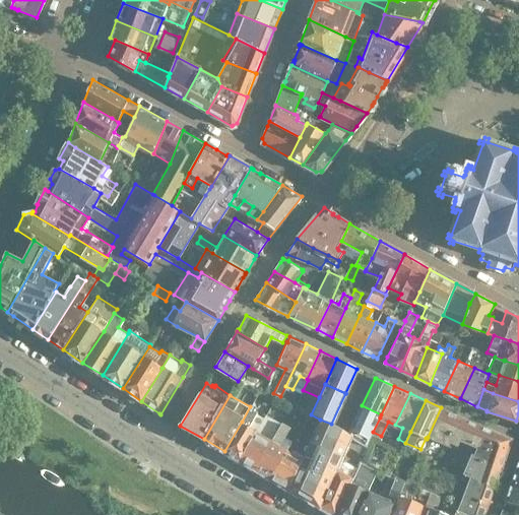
[(381,414),(362,405),(348,434),(352,436),(366,443),(367,445),(373,432),(380,417),(381,414)]
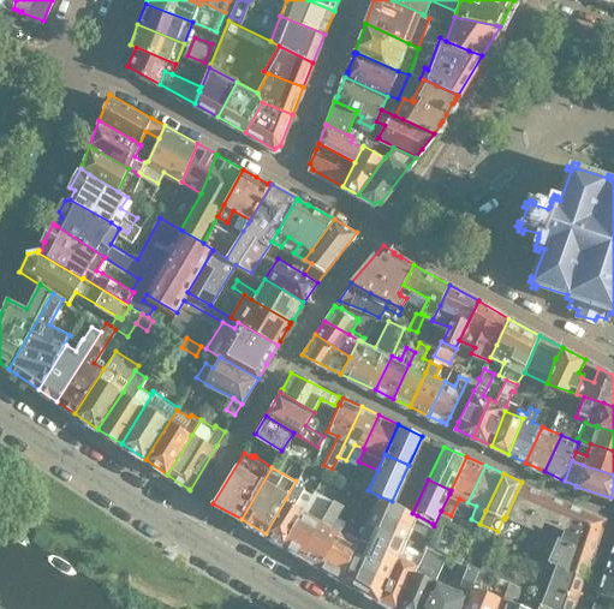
[(286,499),(266,533),(284,544),(304,509),(314,490),(296,481),(286,499)]
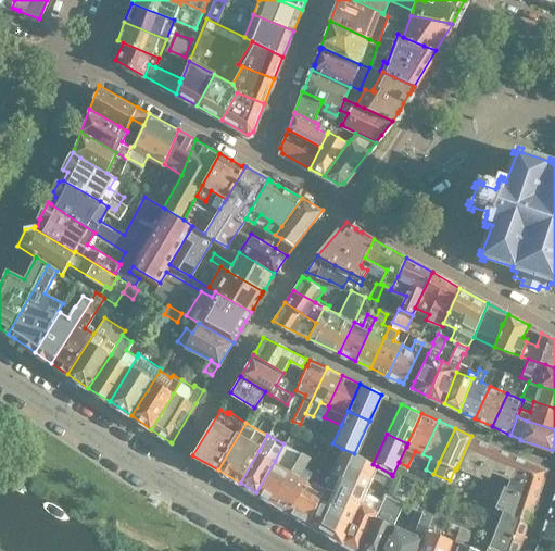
[(275,461),(256,492),(273,501),(291,470),(298,459),(289,454),(297,440),(288,436),(284,443),(275,461)]
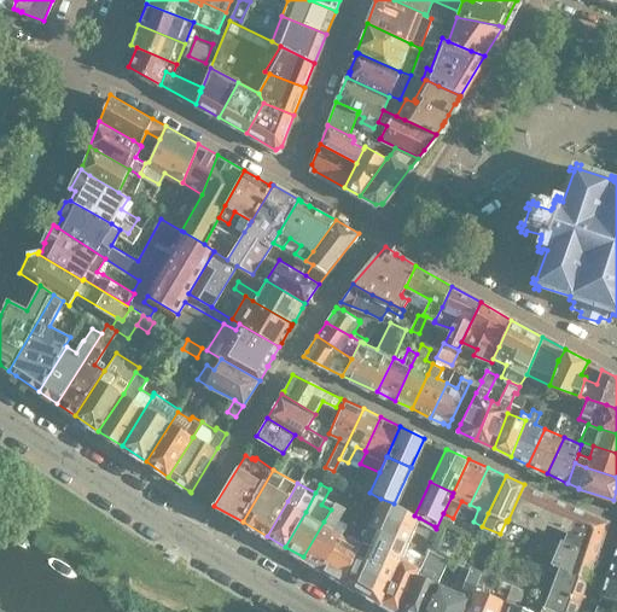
[(524,484),(508,519),(534,530),(535,525),(548,495),(524,484)]
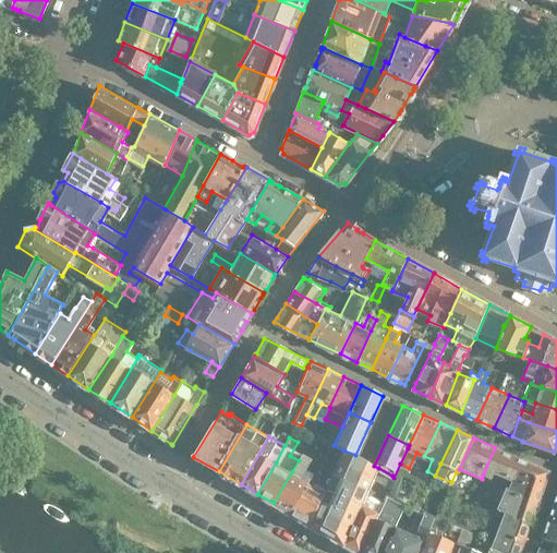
[(314,471),(290,513),(311,525),(326,491),(316,485),(325,470),(333,475),(343,451),(334,445),(330,443),(314,471)]
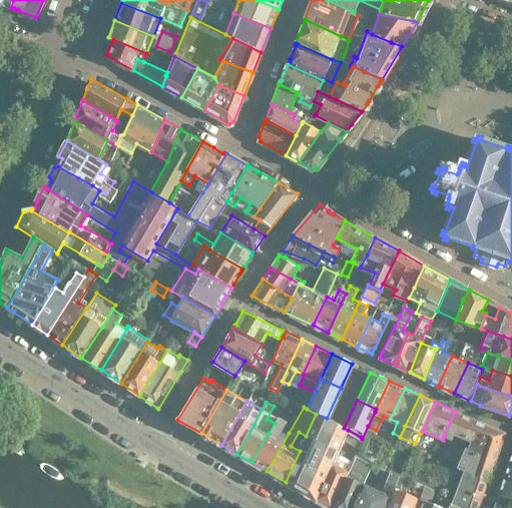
[(455,411),(444,436),(452,440),(454,434),(467,440),(470,430),(475,419),(455,411)]
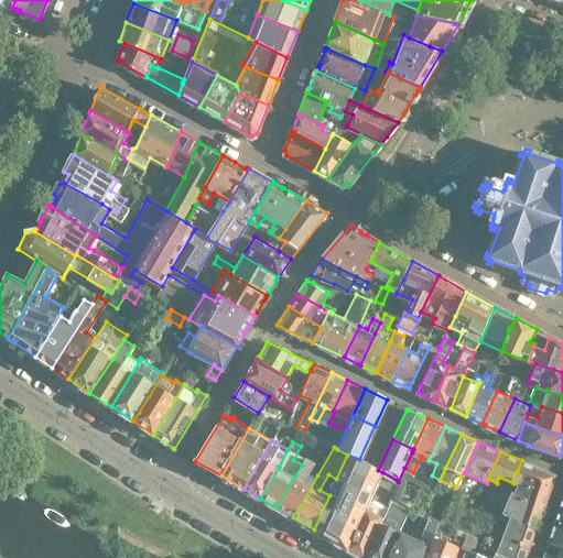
[(359,459),(347,455),(336,479),(329,495),(314,529),(323,535),(321,535),(339,546),(339,545),(348,549),(374,492),(379,481),(382,472),(378,470),(359,459)]
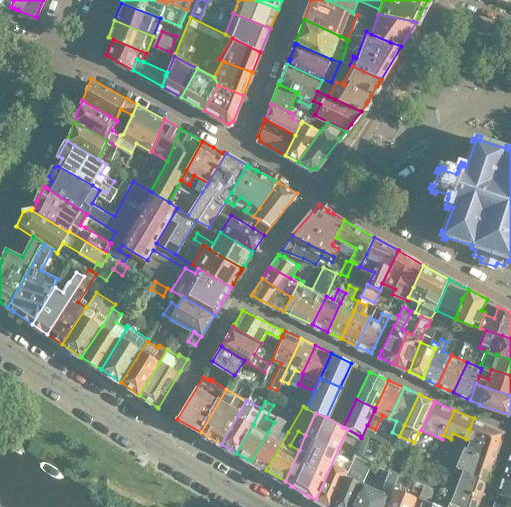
[(268,432),(251,461),(266,470),(288,432),(281,429),(286,420),(278,415),(274,422),(268,432)]
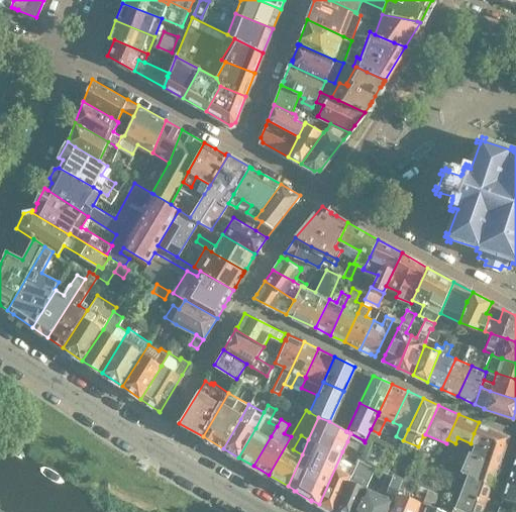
[(474,433),(505,444),(508,434),(479,422),(474,433)]
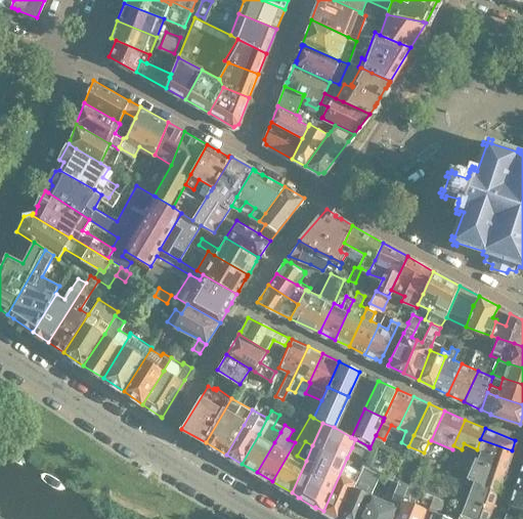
[(364,455),(368,446),(355,439),(352,447),(364,455)]
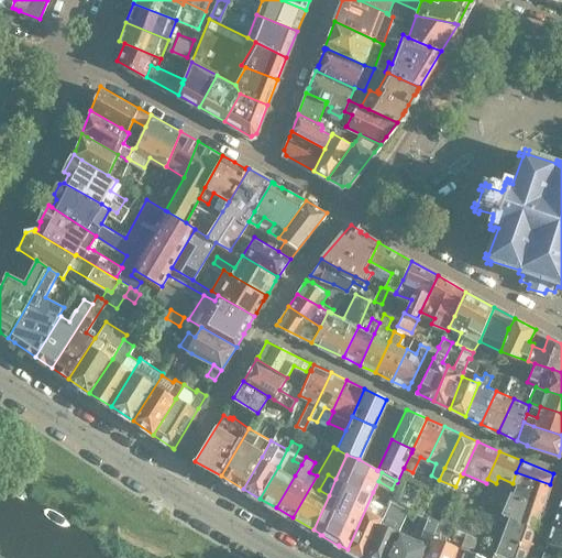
[(509,494),(543,505),(550,484),(516,472),(513,483),(517,484),(514,491),(510,490),(509,494)]
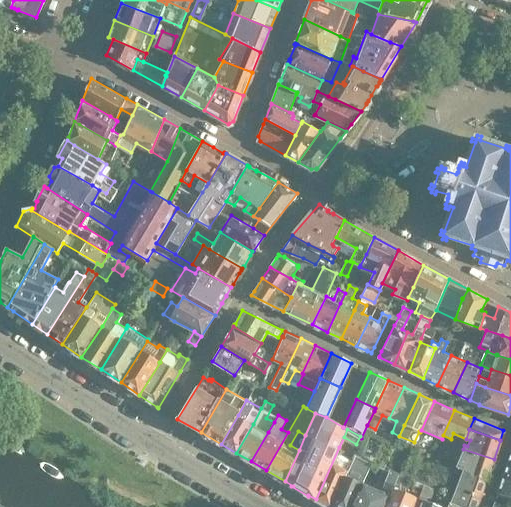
[(339,447),(316,499),(329,506),(331,506),(345,476),(354,454),(339,447)]
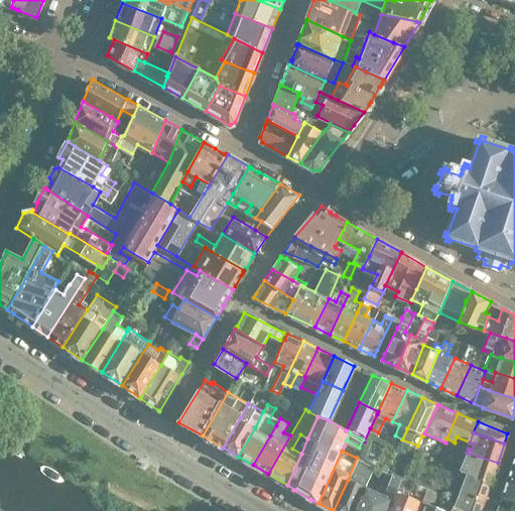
[(467,453),(460,470),(491,483),(498,463),(467,453)]
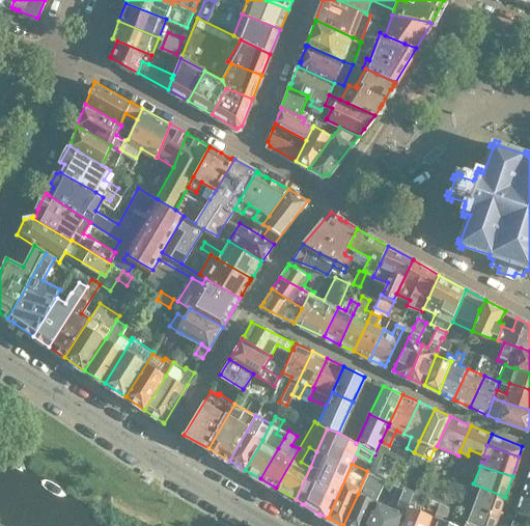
[(358,494),(343,525),(364,525),(375,501),(365,497),(374,474),(367,470),(367,471),(358,494)]
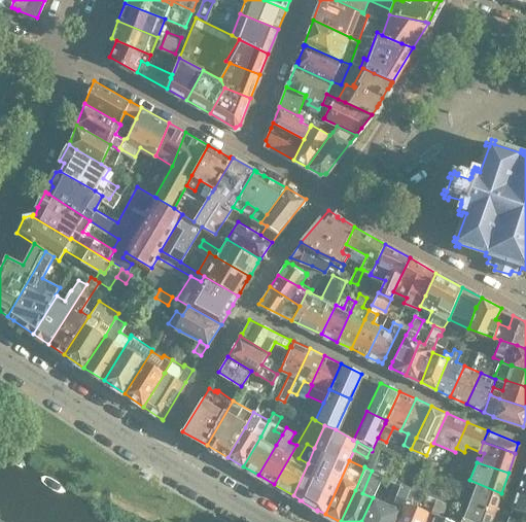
[(393,480),(395,476),(387,472),(385,476),(393,480)]
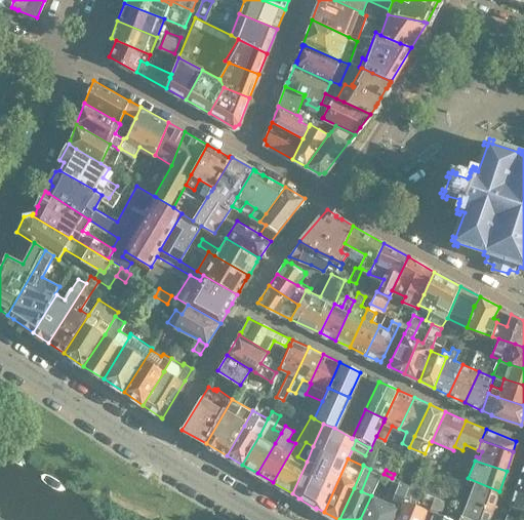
[(523,474),(521,473),(515,488),(523,491),(523,474)]
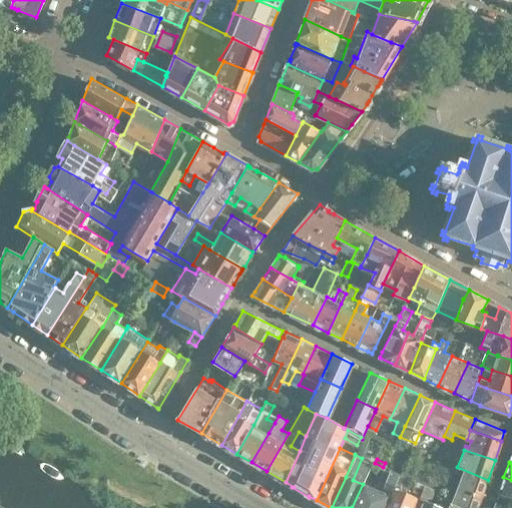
[(415,470),(408,467),(405,474),(412,477),(415,470)]
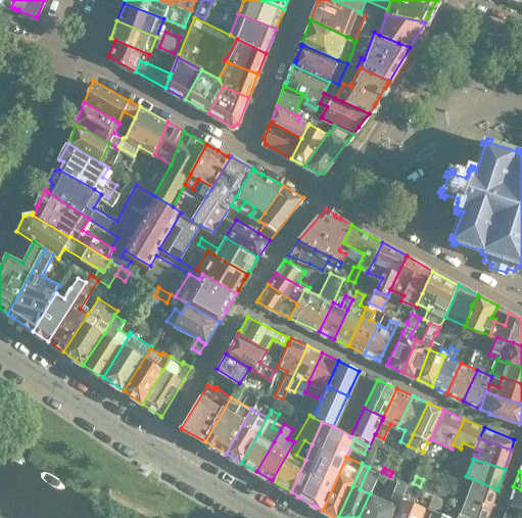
[(459,493),(466,497),(491,506),(497,489),(466,476),(459,493)]
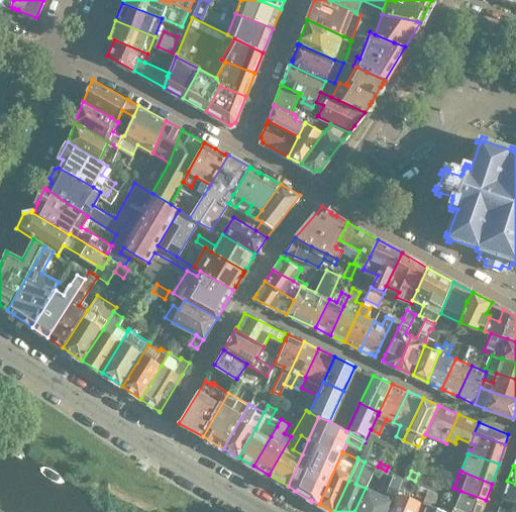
[(426,477),(418,474),(415,481),(423,484),(426,477)]
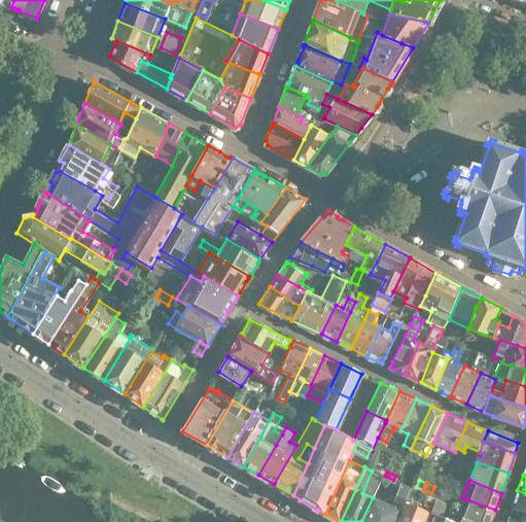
[(373,497),(361,521),(395,521),(411,487),(402,484),(394,501),(385,497),(383,501),(373,496),(373,497)]
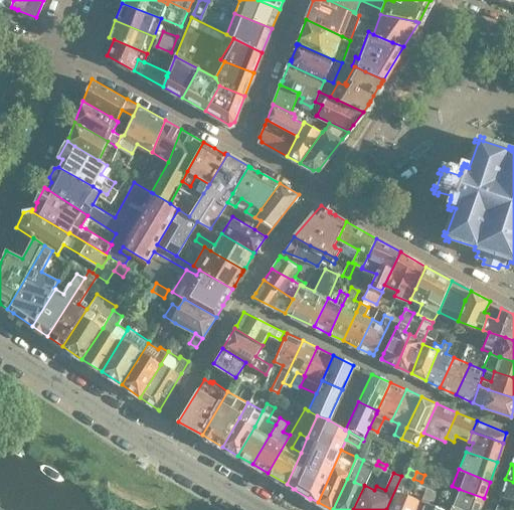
[(432,478),(424,475),(421,482),(429,485),(432,478)]
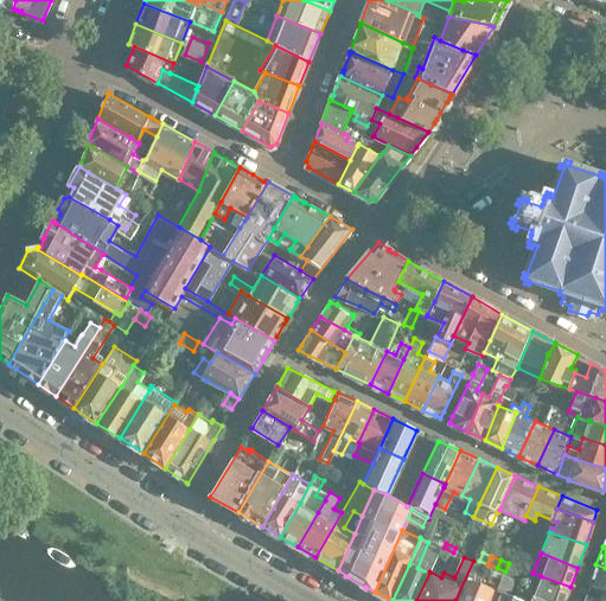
[(473,561),(455,600),(492,600),(496,590),(479,584),(485,566),(473,561)]
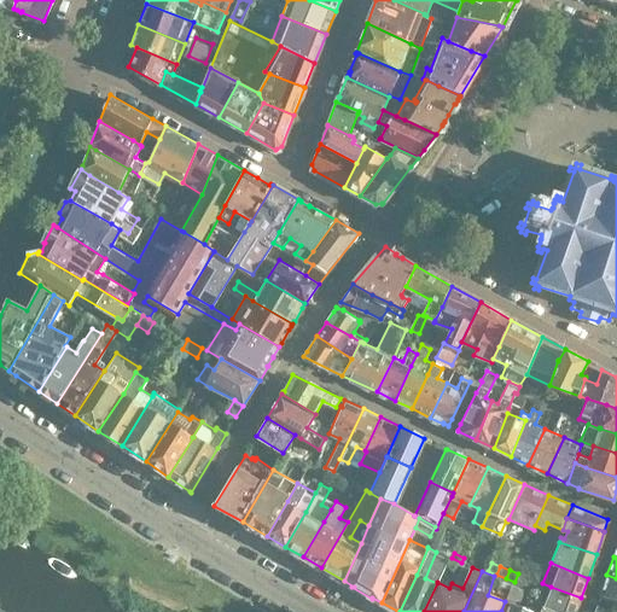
[(528,576),(518,573),(514,582),(524,586),(528,576)]
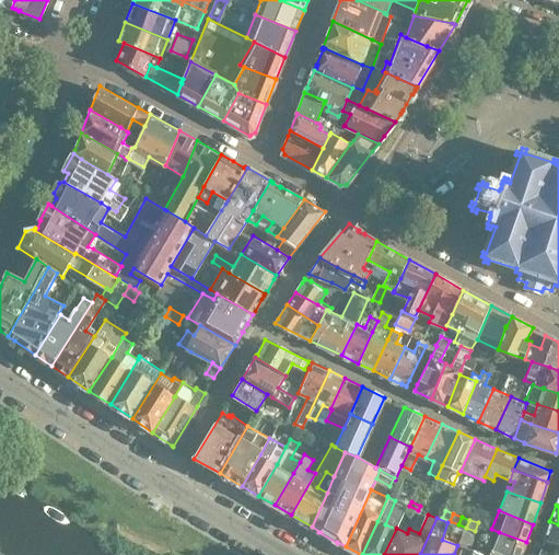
[(558,524),(549,521),(544,539),(558,543),(558,524)]
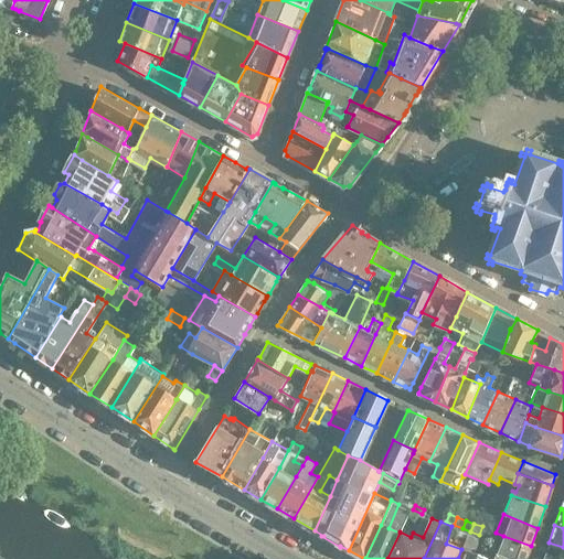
[(490,529),(482,526),(479,535),(487,538),(490,529)]
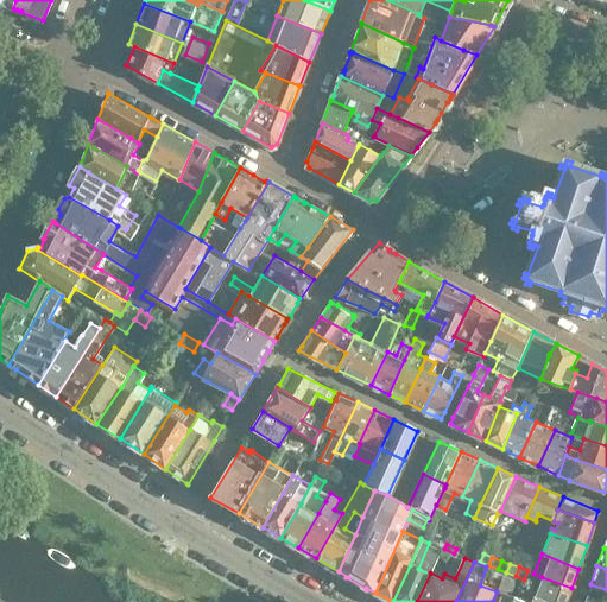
[(497,591),(493,601),(523,601),(510,596),(516,578),(504,574),(497,591)]
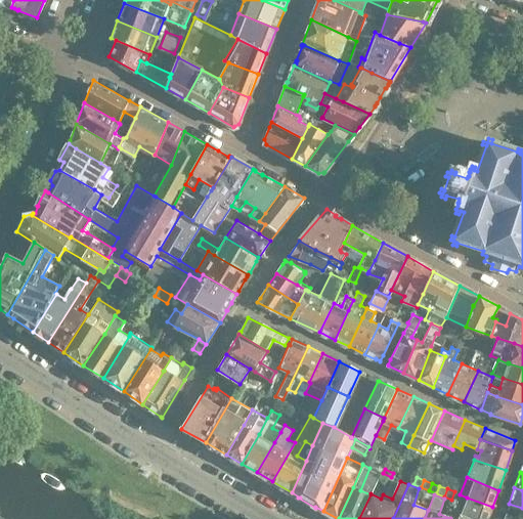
[(460,494),(454,511),(476,518),(487,518),(492,507),(467,498),(460,494)]
